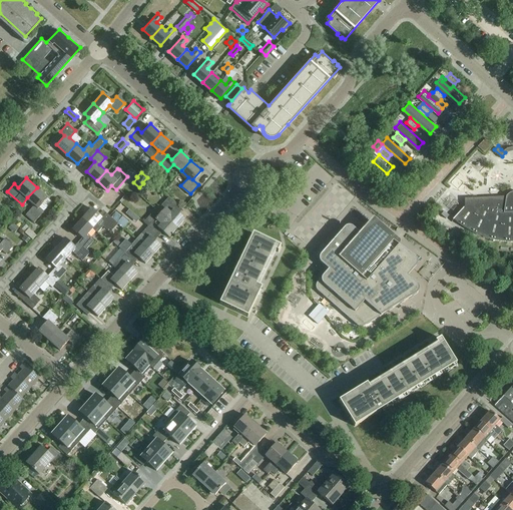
[(142,185),(145,187),(145,191),(154,190),(153,185),(155,183),(148,178),(142,185)]
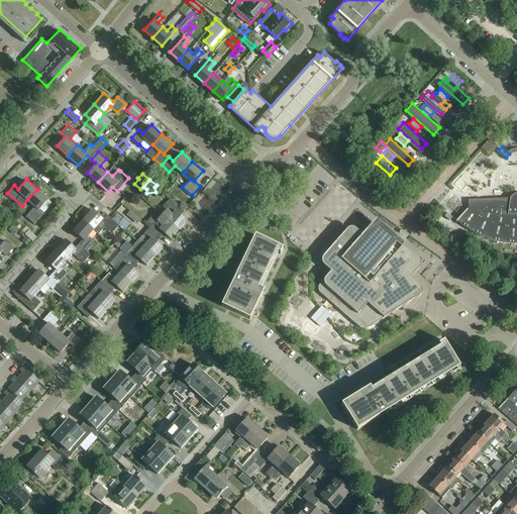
[(37,189),(27,199),(34,205),(26,215),(34,222),(44,211),(39,207),(48,198),(37,189)]
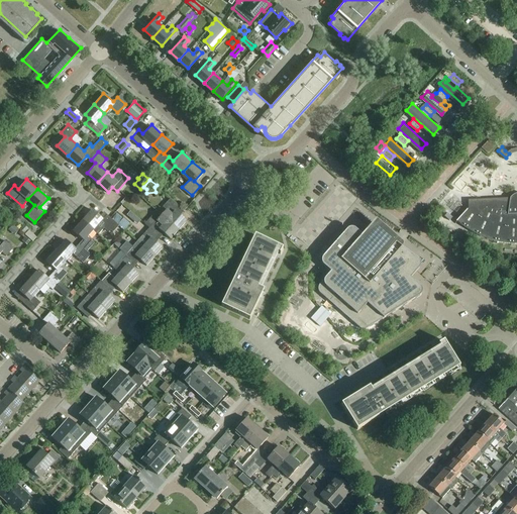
[(510,196),(469,198),(469,206),(454,221),(457,219),(460,222),(464,225),(476,232),(480,234),(494,239),(496,239),(510,241),(511,242),(514,242),(516,241),(516,191),(516,192),(514,193),(513,193),(512,194),(510,196)]
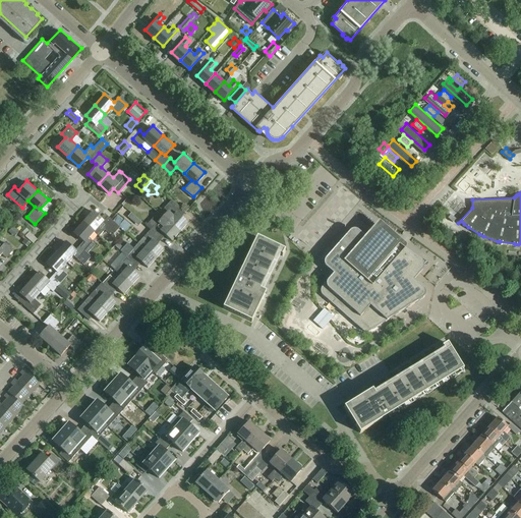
[(168,210),(163,215),(180,230),(188,221),(179,213),(183,209),(171,198),(164,207),(168,210)]
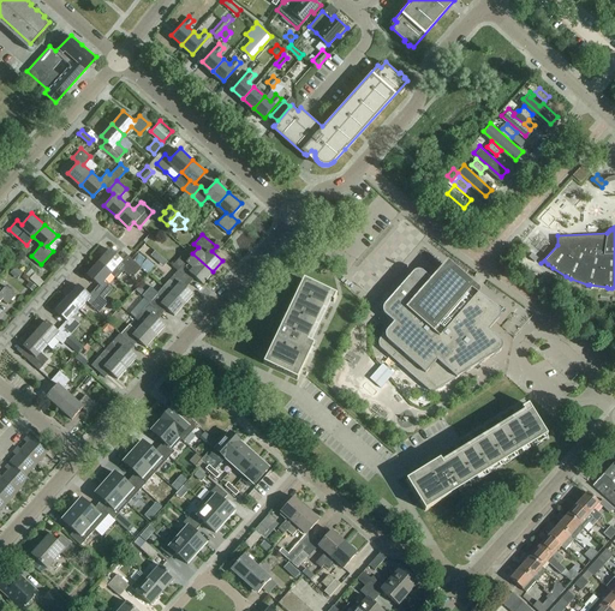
[(111,247),(99,261),(112,271),(117,276),(124,269),(130,274),(132,271),(135,274),(142,267),(124,250),(119,256),(111,247)]
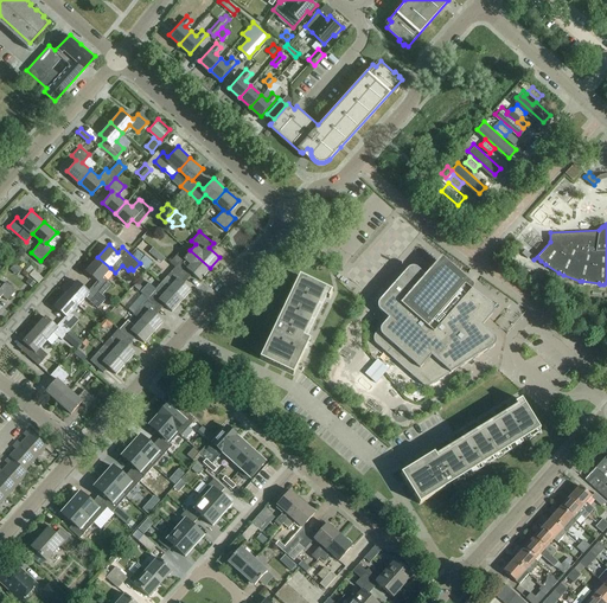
[(159,251),(153,245),(149,250),(155,255),(159,251)]
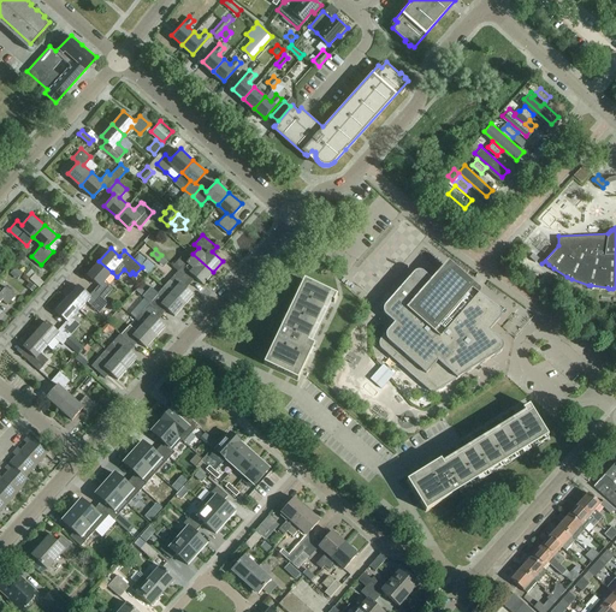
[(178,269),(188,278),(193,273),(203,283),(213,272),(193,254),(188,261),(182,255),(173,265),(178,269)]
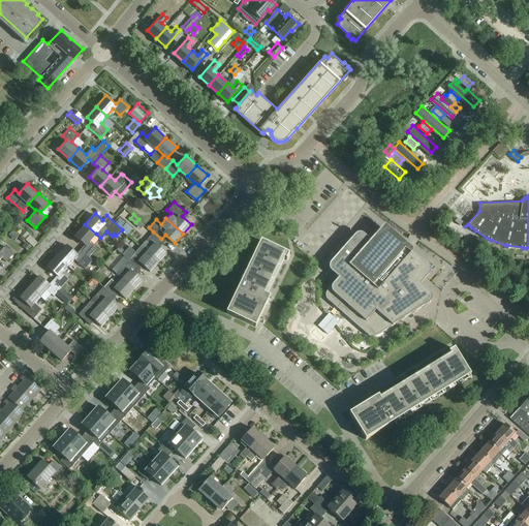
[(85,224),(75,235),(85,244),(82,247),(81,248),(89,255),(90,254),(96,247),(90,241),(96,234),(85,224)]
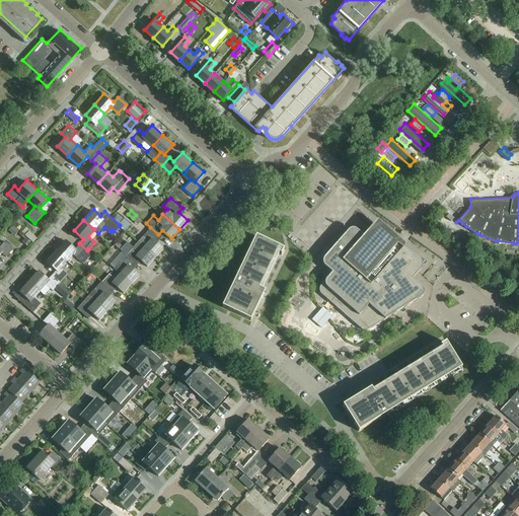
[(19,228),(24,232),(28,228),(24,223),(19,228)]
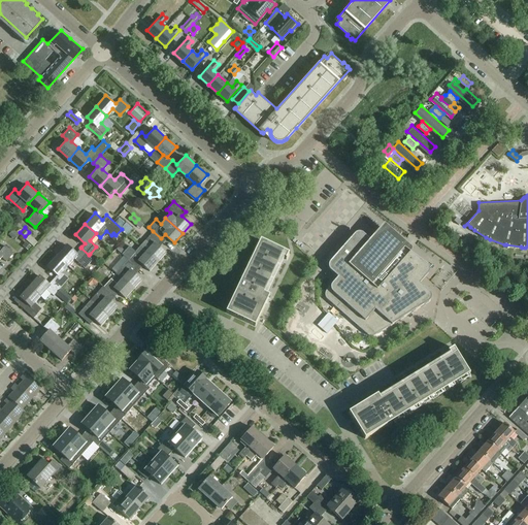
[(327,289),(326,290),(325,292),(325,294),(326,296),(327,297),(368,333),(369,334),(370,334),(372,334),(373,334),(375,333),(429,300),(430,299),(431,297),(432,295),(431,293),(431,292),(429,290),(420,282),(429,271),(430,270),(430,269),(430,267),(430,266),(429,264),(428,263),(380,228),(371,238),(363,231),(362,231),(360,230),(359,230),(358,230),(356,231),(355,232),(330,260),(329,261),(329,263),(329,264),(329,266),(330,267),(331,269),(338,275),(327,289)]
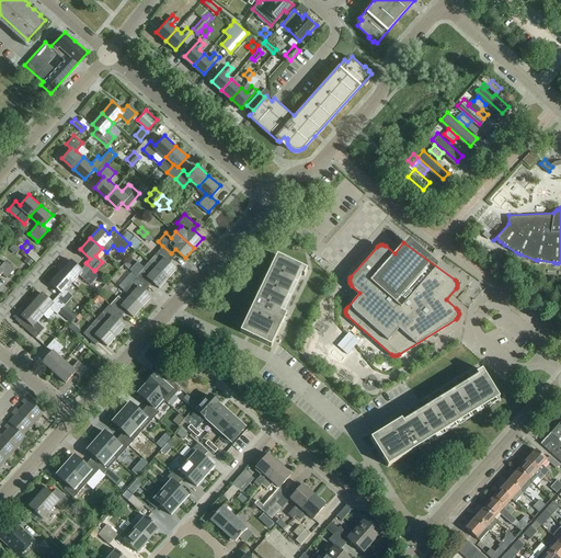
[(162,246),(149,260),(168,276),(176,266),(167,259),(171,253),(162,246)]
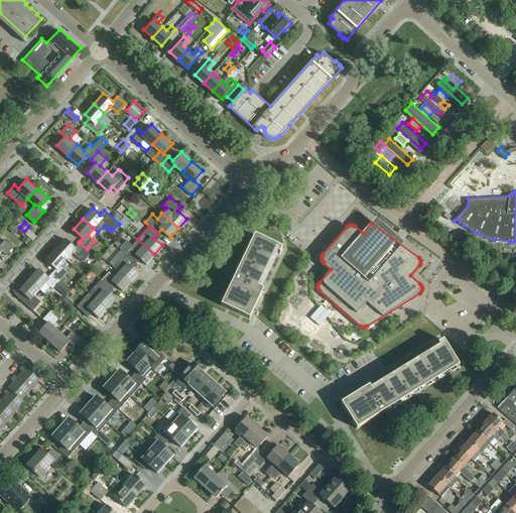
[(22,238),(27,243),(30,239),(25,234),(22,238)]
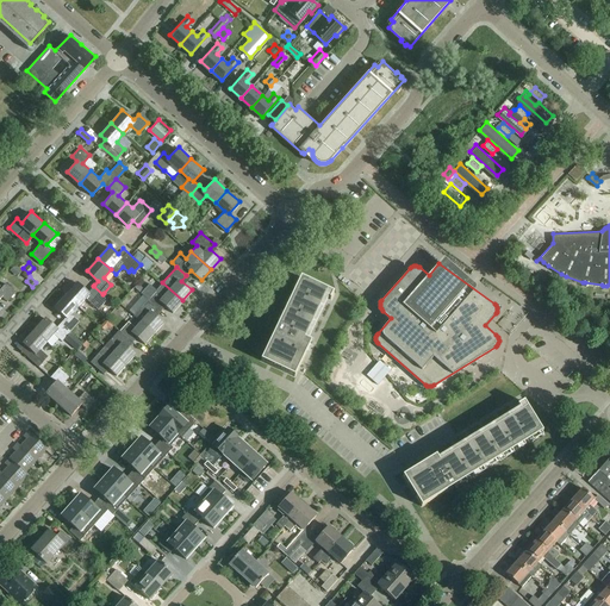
[(294,374),(311,339),(305,336),(328,288),(303,276),(275,333),(274,332),(261,358),(294,374)]
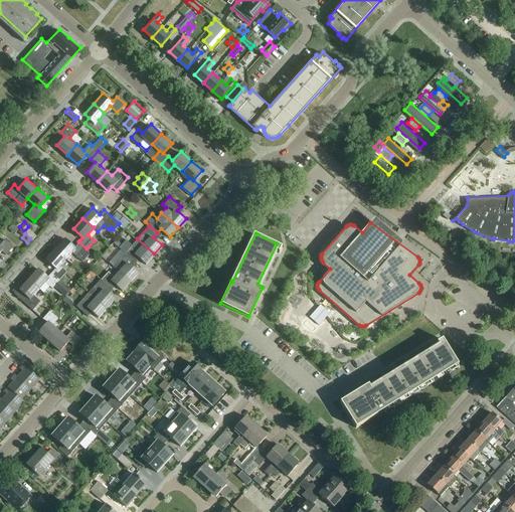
[(0,250),(2,249),(6,253),(13,245),(5,237),(0,242),(0,250)]
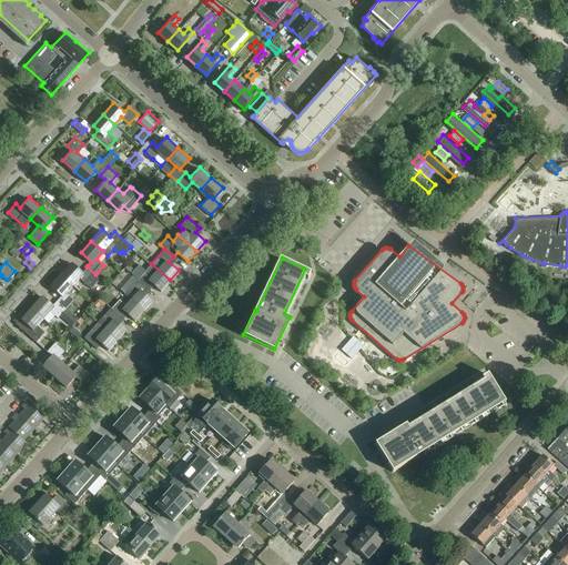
[(72,262),(61,273),(73,284),(80,276),(88,283),(91,288),(100,278),(95,274),(87,266),(82,271),(72,262)]
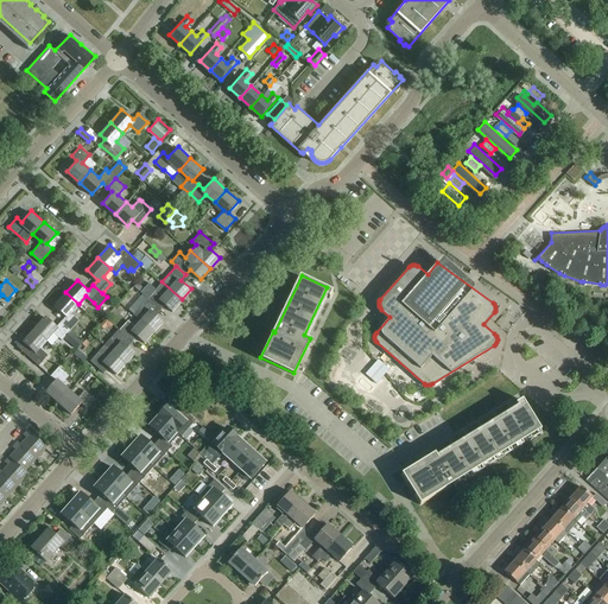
[(147,297),(158,306),(162,302),(172,310),(182,299),(162,281),(156,287),(149,281),(140,291),(147,297)]
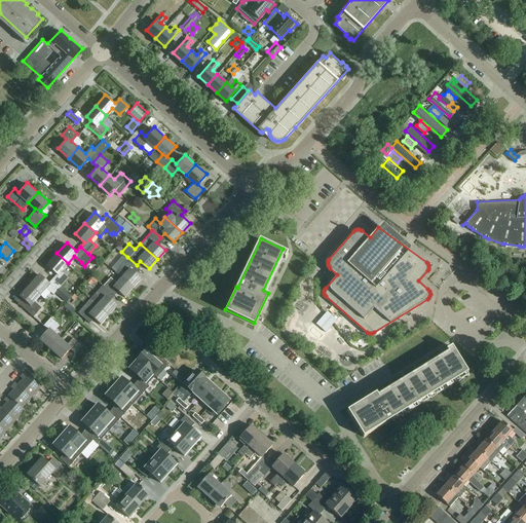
[(57,253),(47,264),(57,272),(52,277),(61,285),(69,276),(62,270),(68,263),(57,253)]
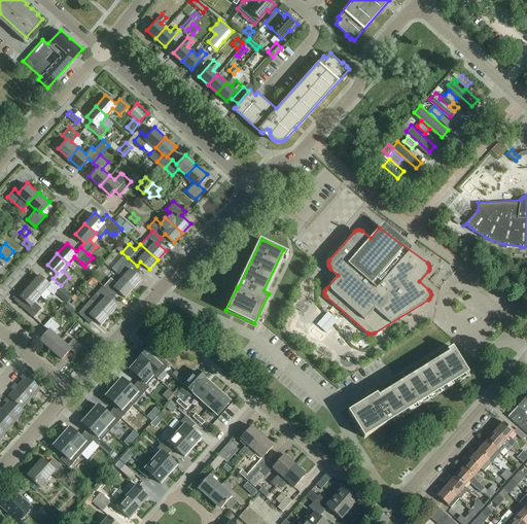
[(115,271),(123,277),(133,287),(141,278),(133,270),(137,266),(128,257),(115,271)]
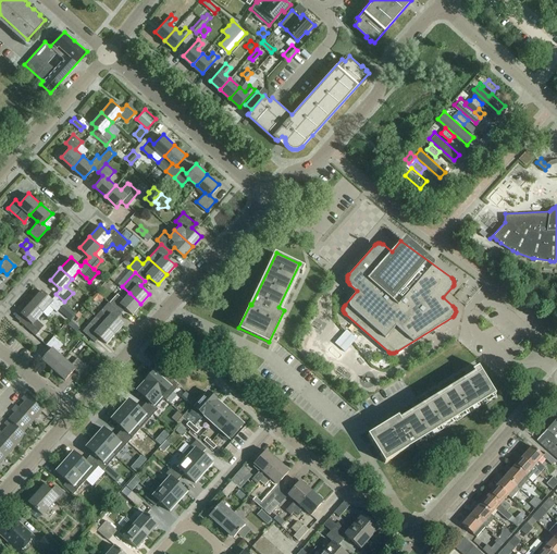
[(41,290),(32,300),(42,311),(49,304),(57,310),(64,302),(56,294),(52,298),(41,290)]
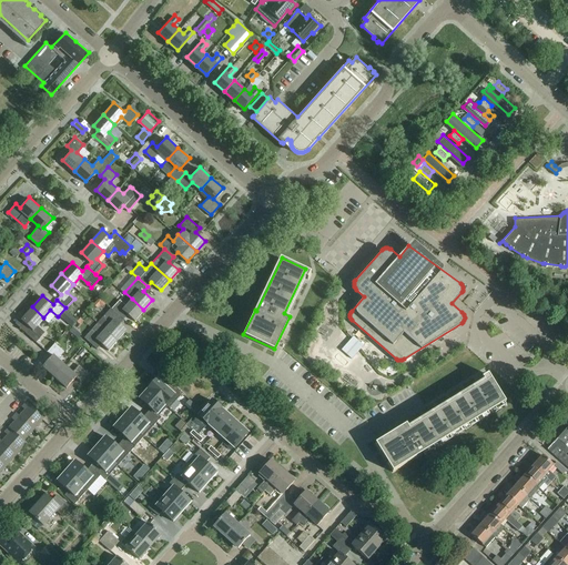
[(105,302),(99,296),(93,303),(98,306),(100,303),(102,306),(105,302)]
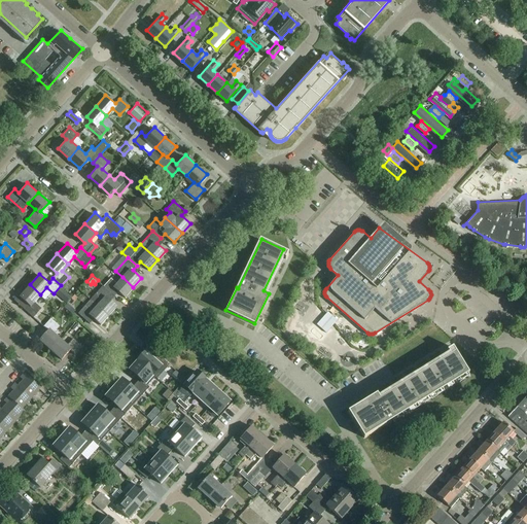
[(111,277),(104,284),(104,285),(112,292),(116,288),(125,297),(133,287),(123,277),(117,282),(111,277)]
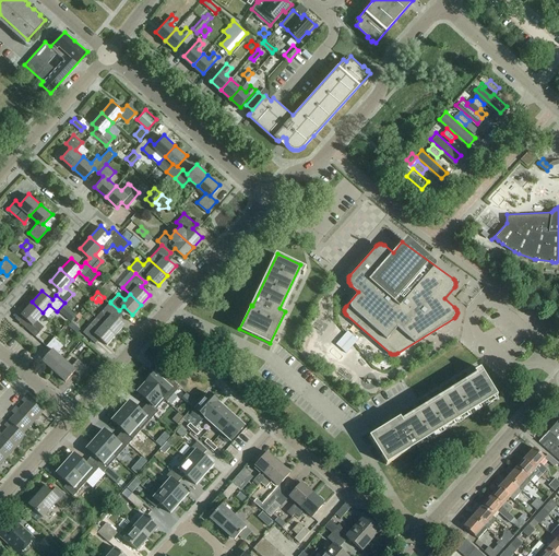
[(24,316),(20,321),(36,335),(44,326),(36,319),(43,312),(32,302),(21,314),(24,316)]
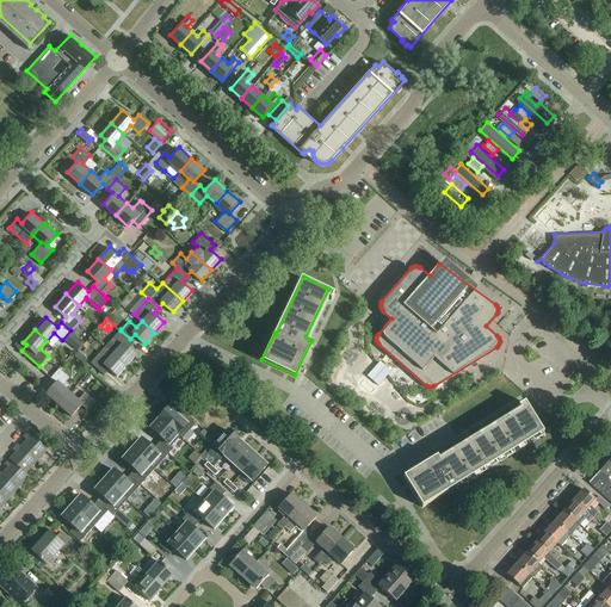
[(119,329),(105,345),(127,364),(136,353),(129,347),(133,341),(130,339),(121,330),(121,329),(119,329)]
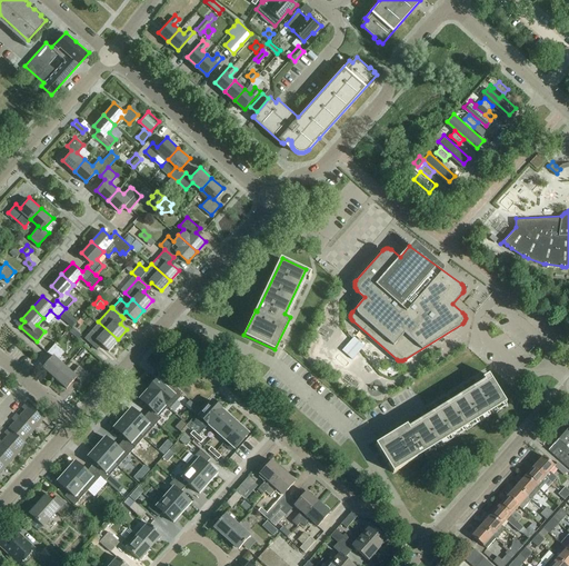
[(71,325),(77,319),(71,314),(66,320),(71,325)]
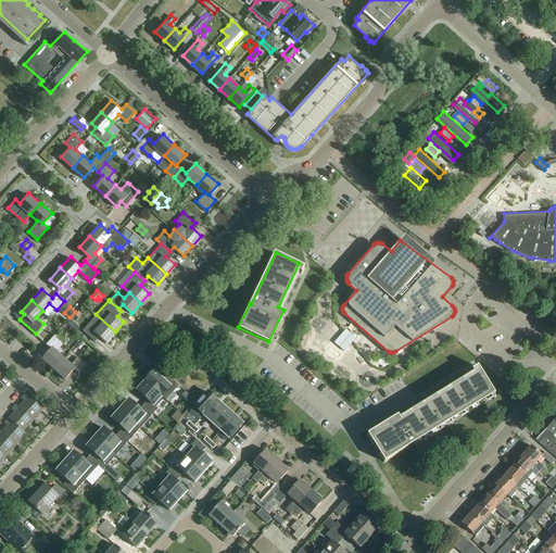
[(115,331),(96,314),(83,329),(92,338),(97,332),(106,341),(115,331)]
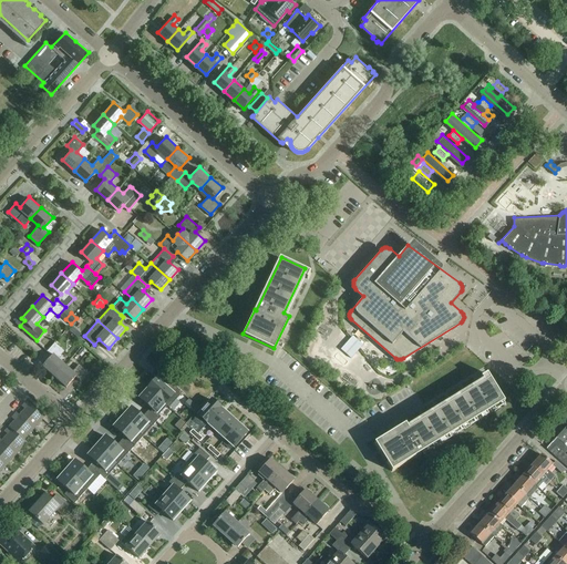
[(363,342),(352,334),(341,347),(351,357),(363,342)]
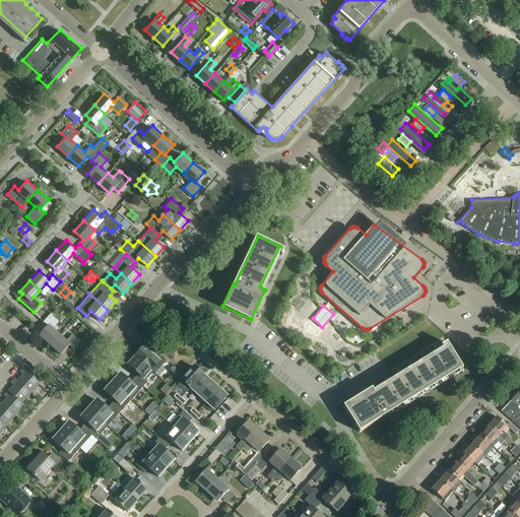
[(39,334),(50,343),(60,333),(53,327),(59,320),(51,313),(43,320),(48,324),(39,334)]
